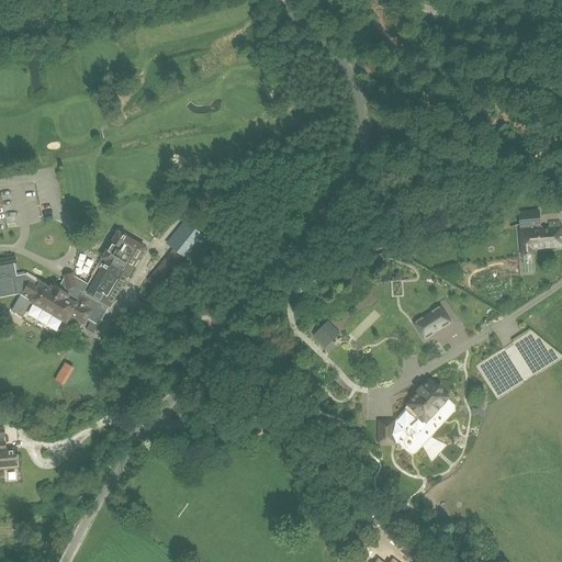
[(541,229),(539,211),(518,213),(521,256),(532,255),(532,249),(561,246),(561,243),(561,242),(561,240),(561,233),(561,227),(560,227),(559,222),(549,223),(549,228),(541,229)]
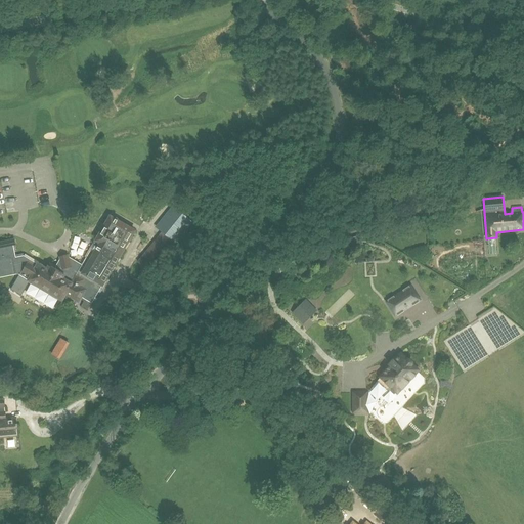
[(466,214),(472,213),(476,212),(472,200),(463,202),(466,214)]
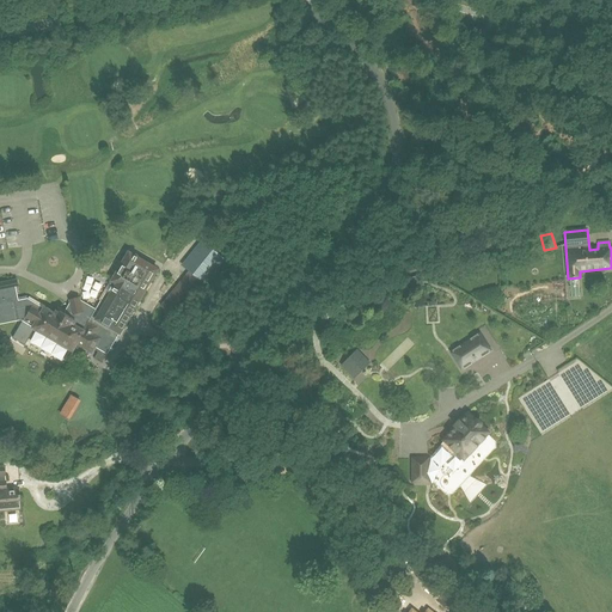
[(185,270),(189,273),(203,285),(224,261),(206,245),(185,270)]
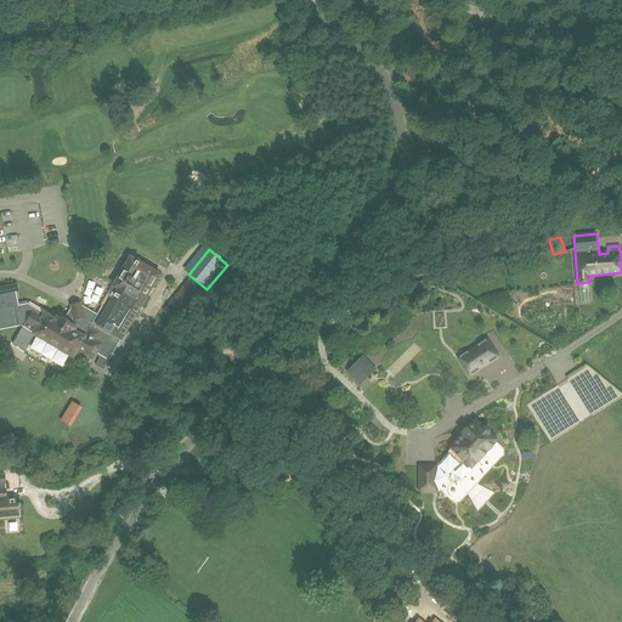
[(97,316),(82,306),(77,309),(72,310),(66,320),(64,320),(64,321),(58,317),(58,318),(57,317),(56,320),(35,309),(17,299),(15,286),(0,288),(0,329),(21,326),(73,357),(78,350),(94,358),(96,354),(109,361),(122,339),(122,340),(160,275),(130,258),(114,286),(114,287),(97,316)]
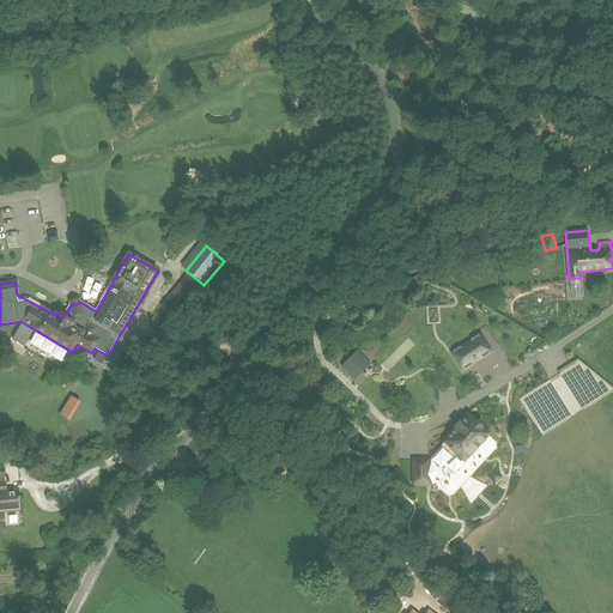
[(204,285),(189,273),(161,307),(175,320),(204,285)]
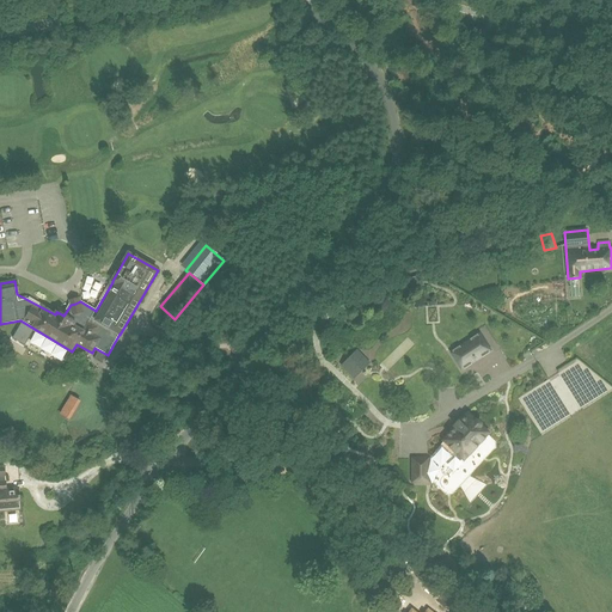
[(482,335),(453,354),(463,368),(491,350),(482,335)]
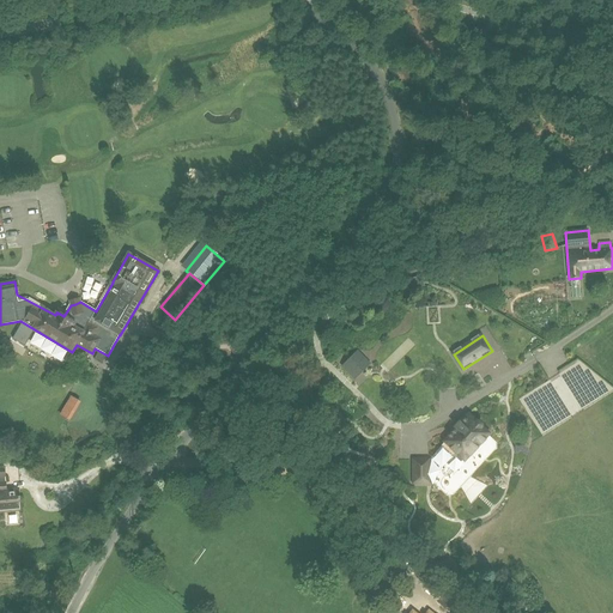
[(370,364),(366,360),(358,353),(344,368),(351,376),(354,378),(370,364)]
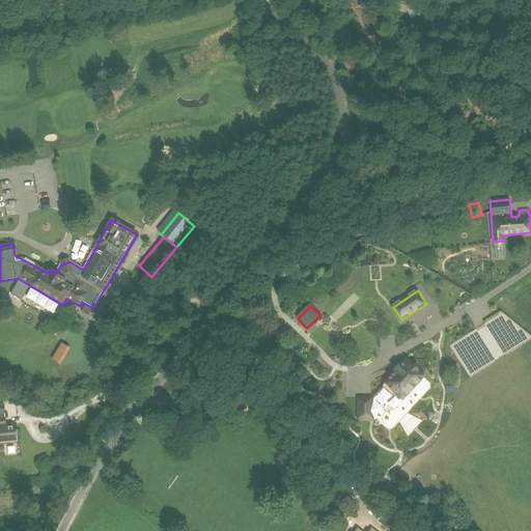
[(58,342),(49,359),(57,364),(67,347),(58,342)]
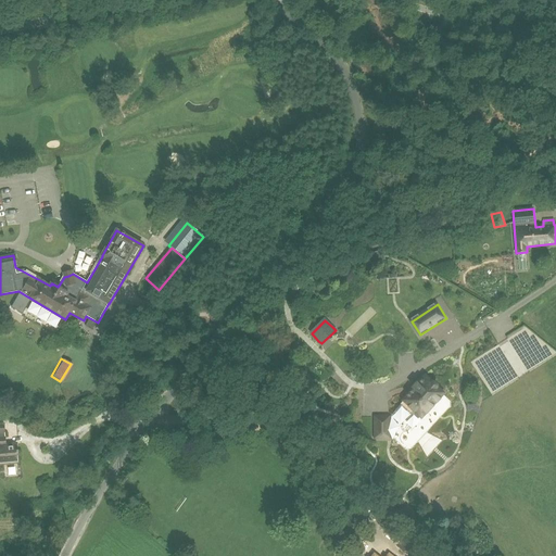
[(389,424),(389,434),(393,434),(393,420),(406,432),(403,436),(414,446),(418,443),(415,440),(425,430),(427,432),(432,427),(427,420),(424,425),(418,419),(419,418),(422,415),(424,416),(431,408),(430,406),(443,392),(427,377),(420,383),(419,381),(415,387),(416,388),(403,403),(389,417),(389,424)]
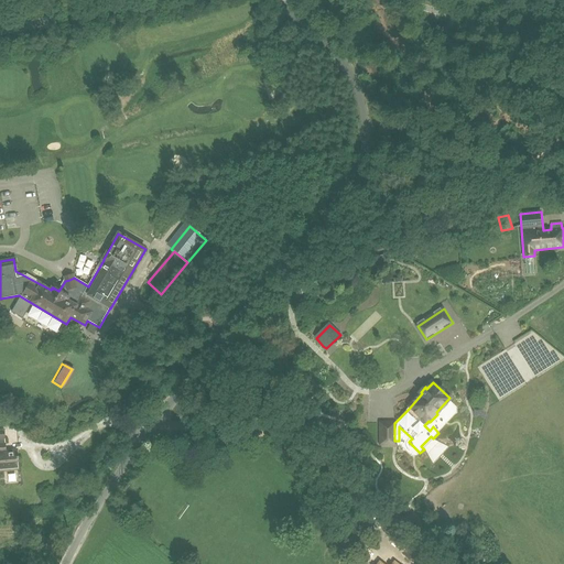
[(380,441),(380,444),(381,444),(381,445),(393,445),(393,444),(394,444),(394,441),(394,430),(394,423),(380,423),(380,441)]
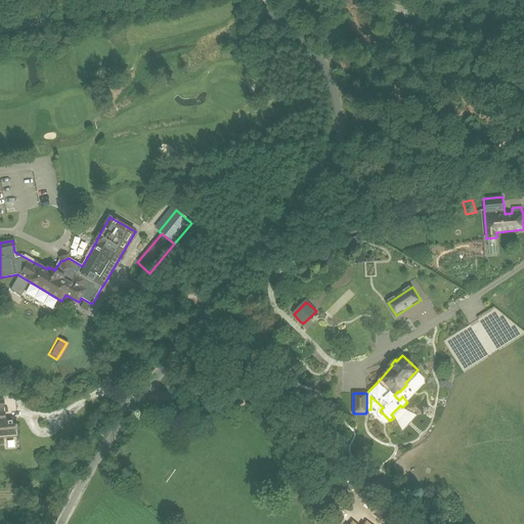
[(16,419),(7,419),(7,411),(5,412),(4,399),(0,399),(0,436),(17,435),(16,426),(17,426),(17,424),(16,424),(16,419)]
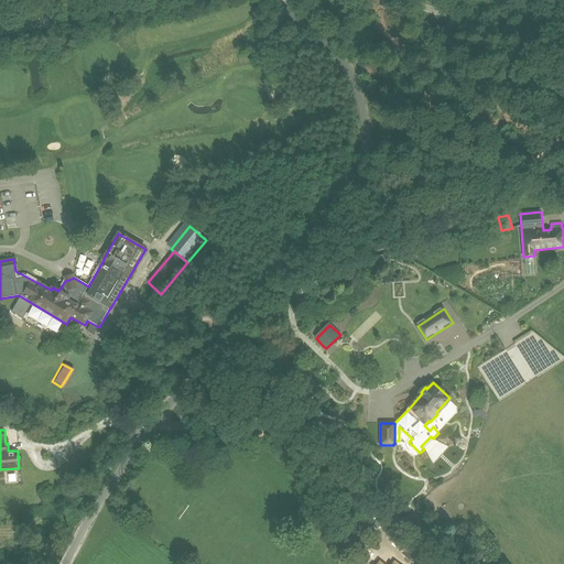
[(401,535),(394,543),(405,553),(411,560),(412,561),(420,553),(418,552),(412,546),(401,535)]
